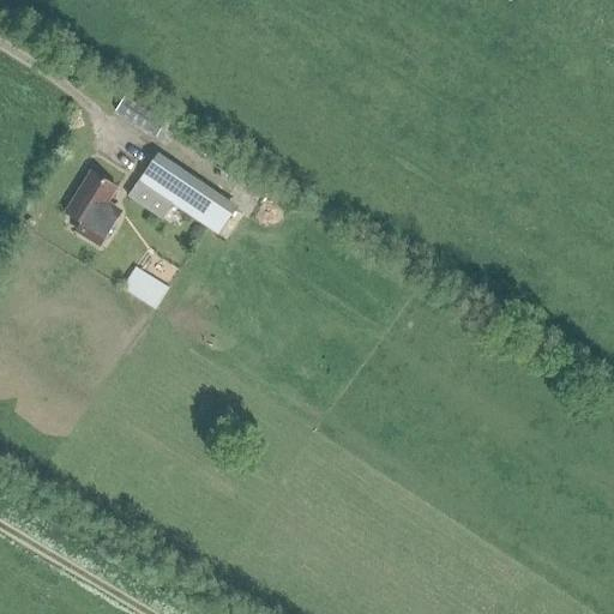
[(152,136),(163,118),(125,95),(114,112),(152,136)]
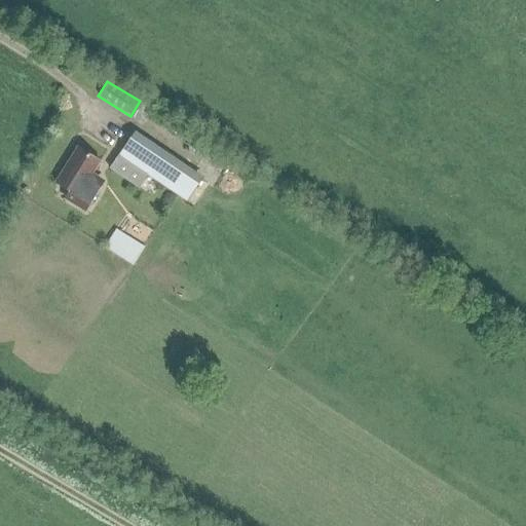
[(117,156),(147,176),(186,201),(203,176),(135,129),(117,156)]
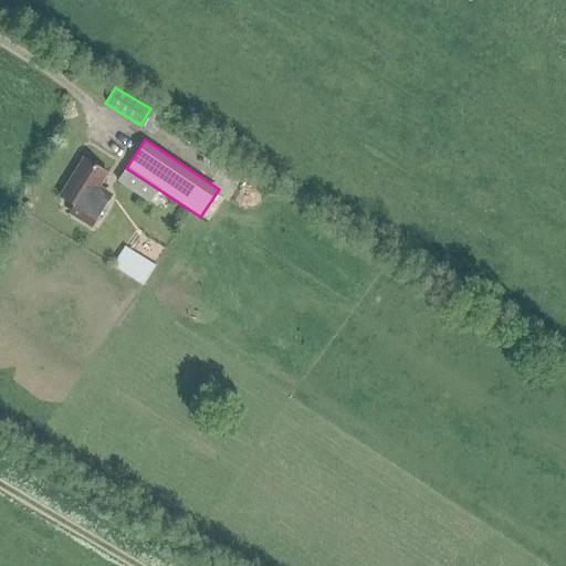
[(82,159),(60,197),(73,206),(67,213),(91,228),(107,200),(95,194),(106,174),(82,159)]
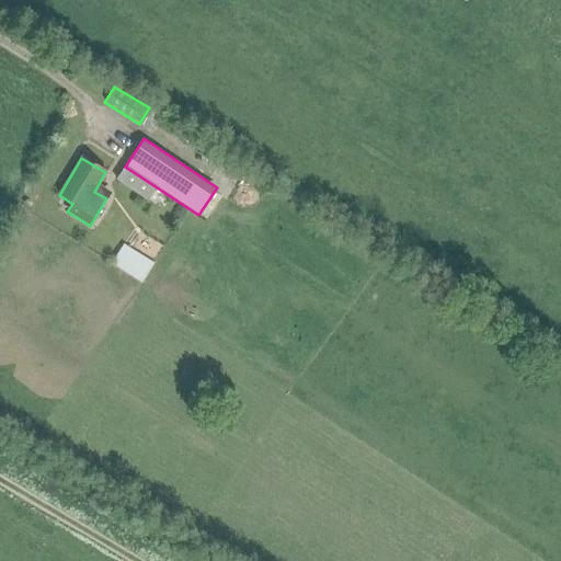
[(125,167),(117,180),(142,196),(149,199),(157,187),(125,167)]
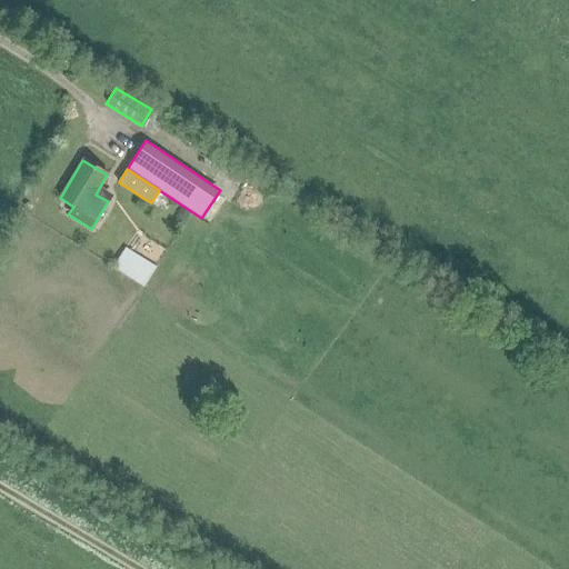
[(112,267),(143,286),(156,265),(125,246),(112,267)]
